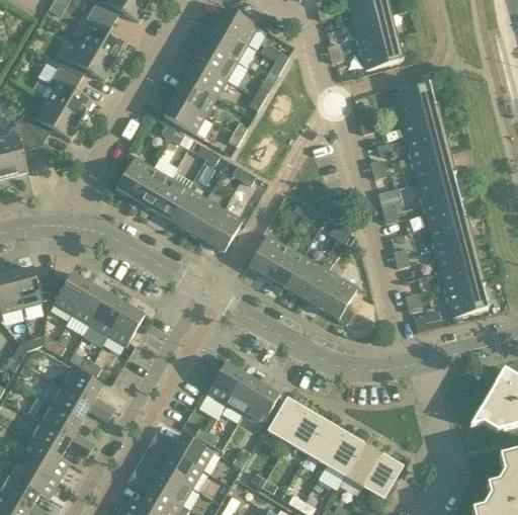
[(64,14),(67,0),(53,0),(51,10),(64,14)]
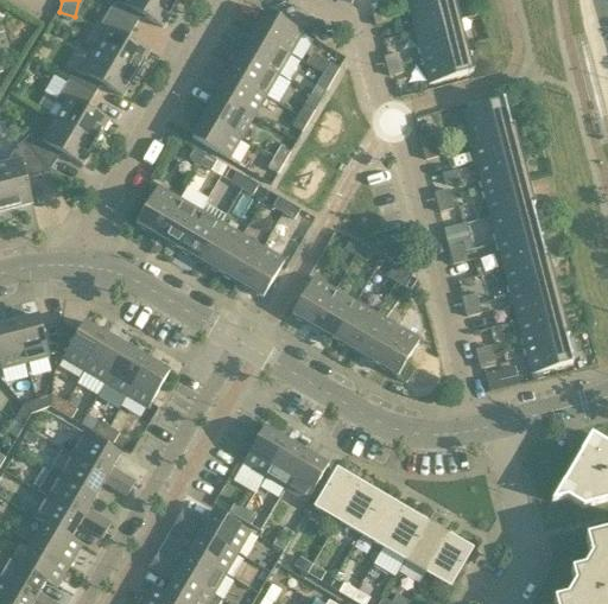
[(175,2),(170,0),(113,0),(108,10),(134,25),(140,13),(162,25),(175,2)]
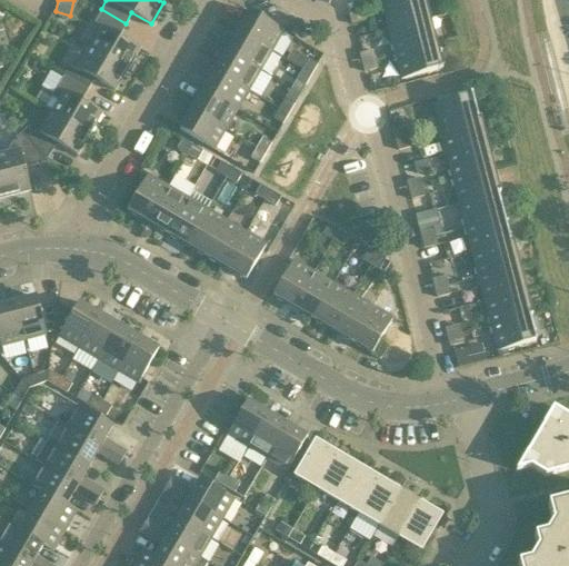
[(398,0),(381,5),(388,29),(427,18),(421,0),(398,0)]
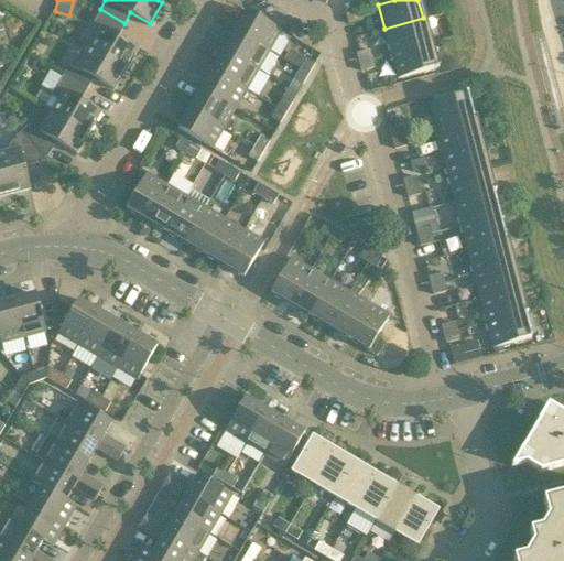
[(345,11),(346,17),(347,20),(361,17),(359,8),(345,11)]
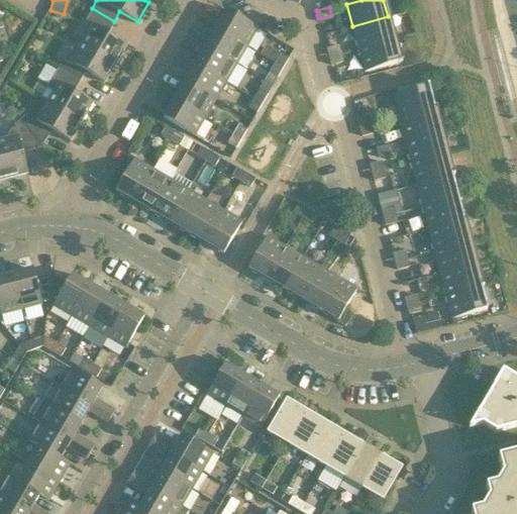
[(108,30),(114,21),(92,8),(85,18),(92,22),(82,41),(115,61),(126,41),(108,30)]
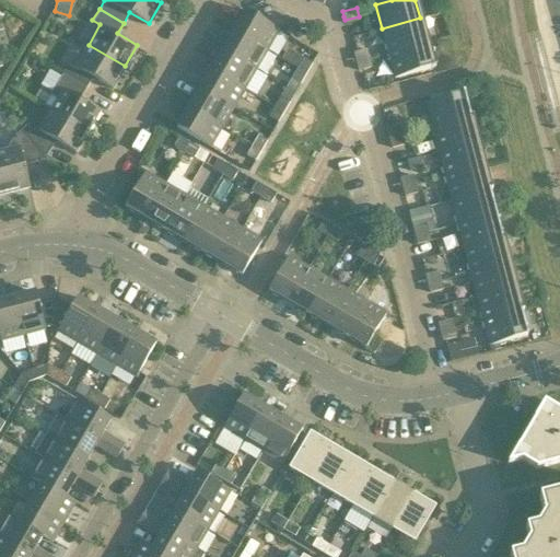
[(244,9),(233,28),(267,48),(278,28),(244,9)]
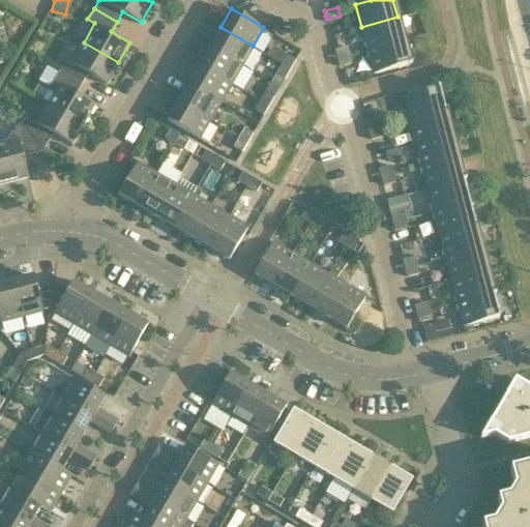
[(361,27),(367,49),(403,39),(398,17),(361,27)]
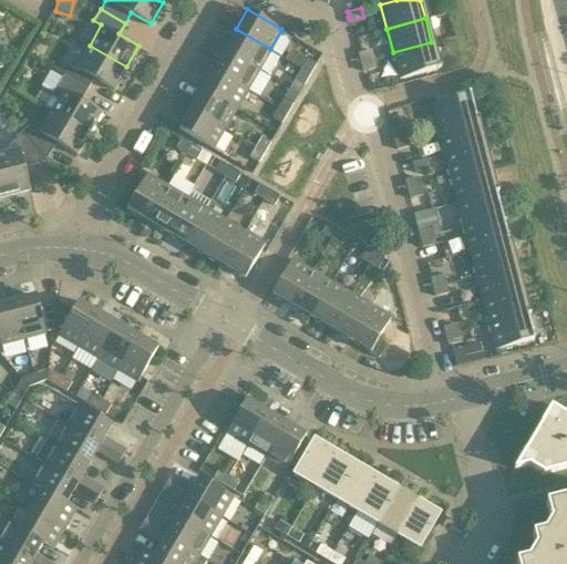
[(258,69),(270,49),(236,29),(224,49),(258,69)]
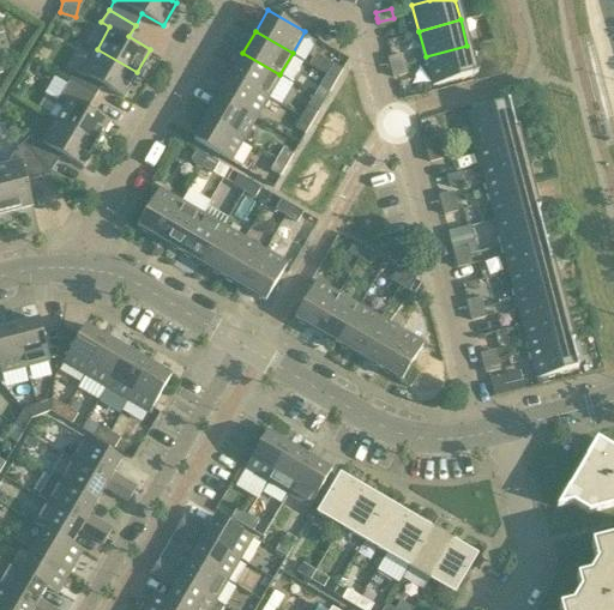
[(467,46),(426,56),(432,83),(474,72),(467,46)]
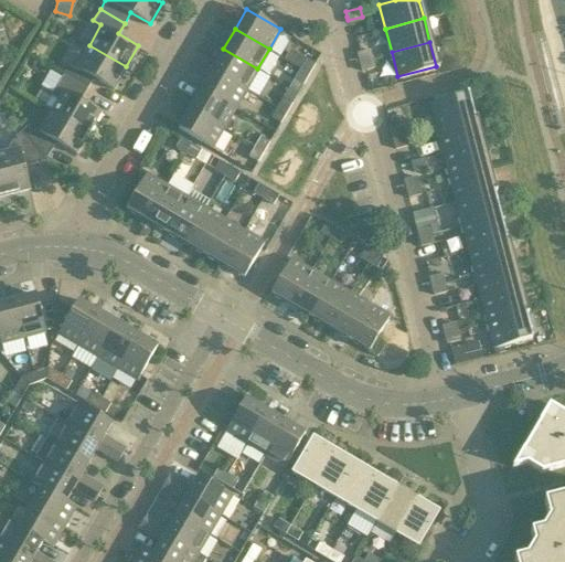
[(113,87),(126,66),(89,45),(77,65),(70,61),(63,73),(87,87),(93,76),(113,87)]
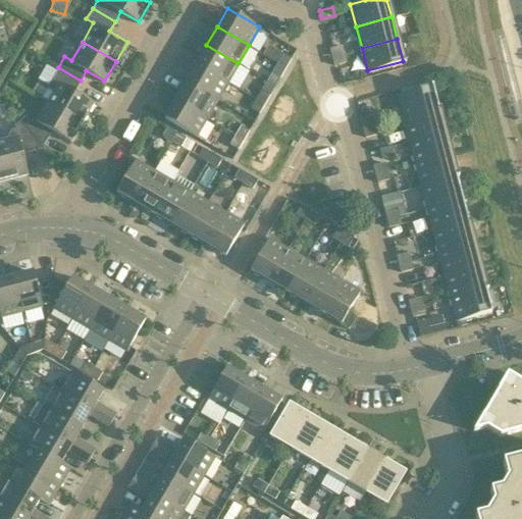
[(227,81),(238,63),(206,45),(196,62),(227,81)]
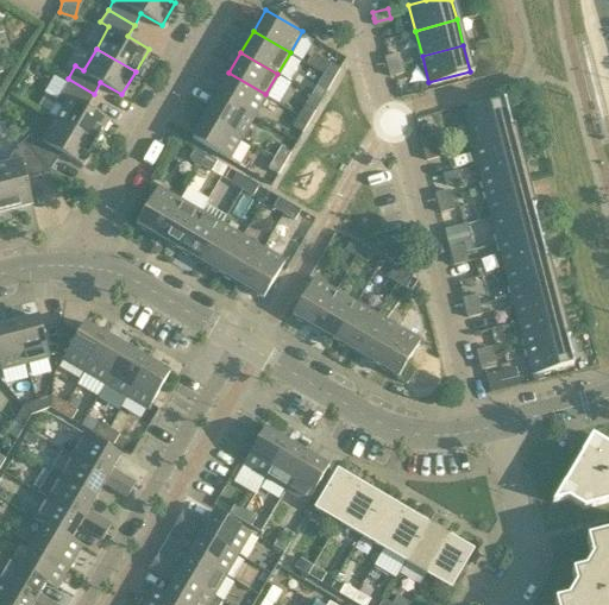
[(384,56),(387,65),(401,62),(399,52),(384,56)]
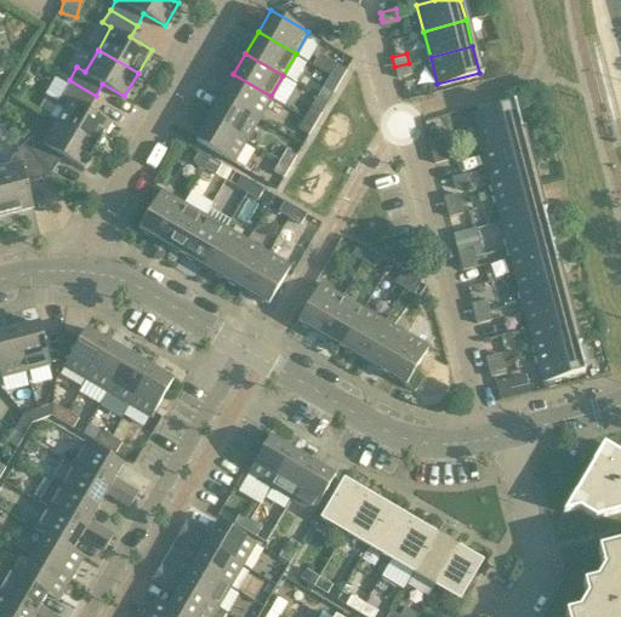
[(336,62),(329,73),(340,79),(346,68),(336,62)]
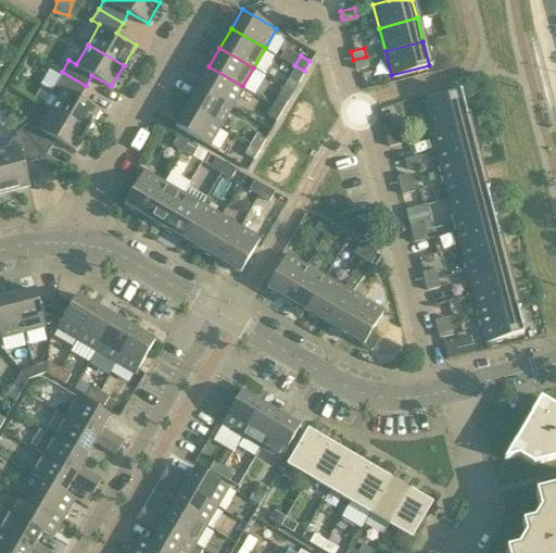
[(368,65),(366,57),(353,60),(355,68),(368,65)]
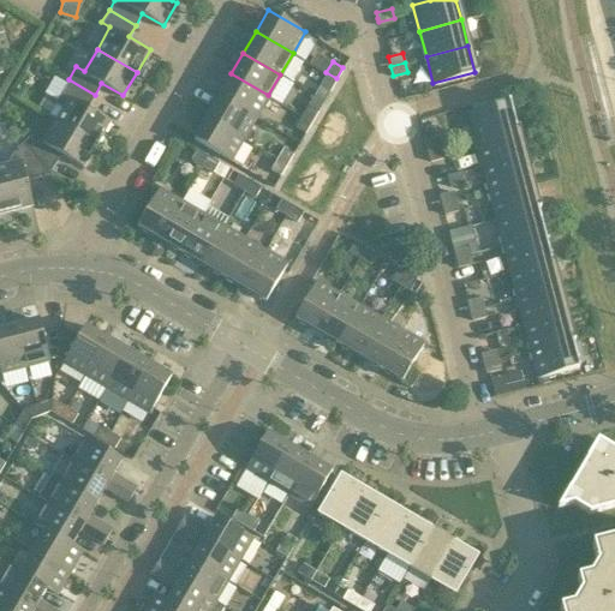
[(329,89),(336,78),(326,72),(320,84),(329,89)]
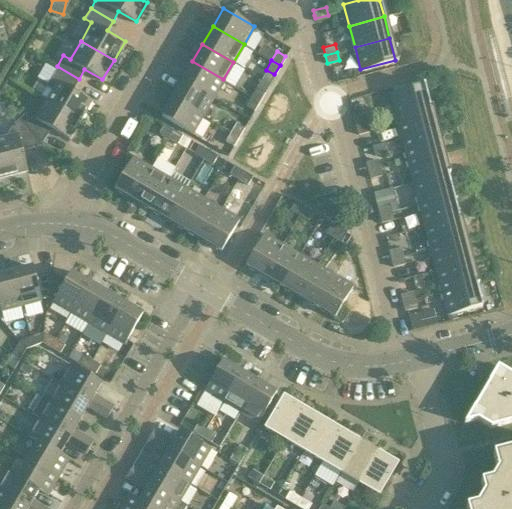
[(213,97),(223,79),(192,61),(182,79),(213,97)]
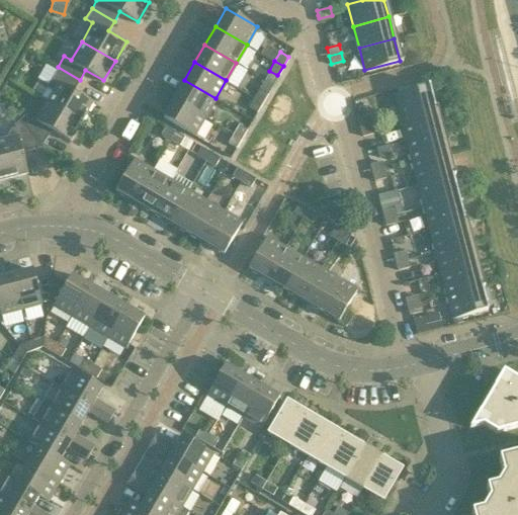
[(74,89),(80,80),(58,67),(47,85),(54,89),(48,100),(81,119),(92,100),(74,89)]
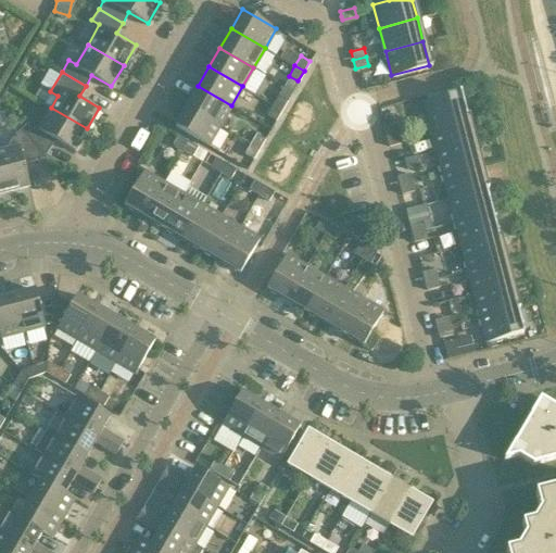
[(220,124),(231,105),(198,86),(187,104),(220,124)]
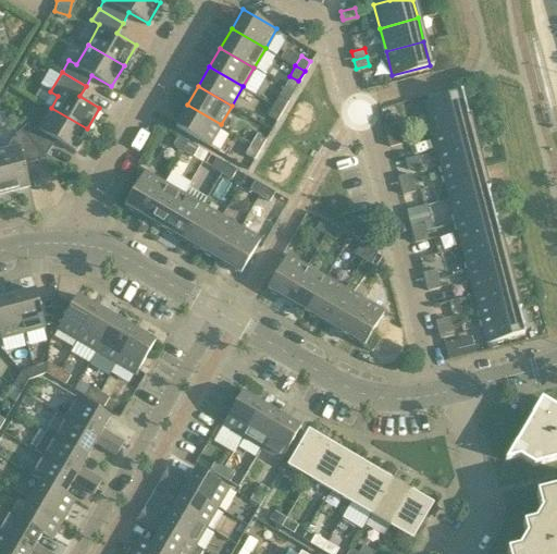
[(423,100),(430,125),(467,115),(461,90),(423,100)]
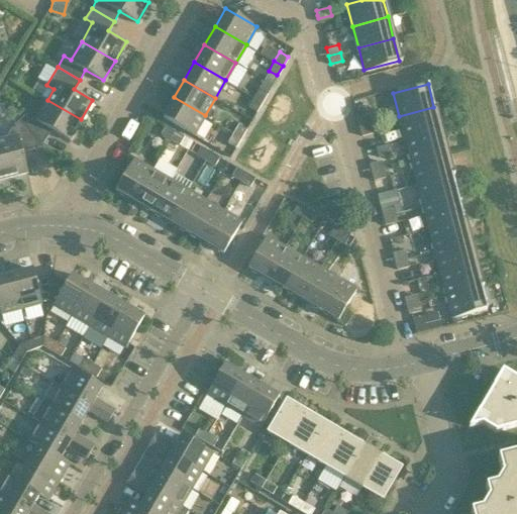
[(259,87),(253,96),(262,101),(268,92),(259,87)]
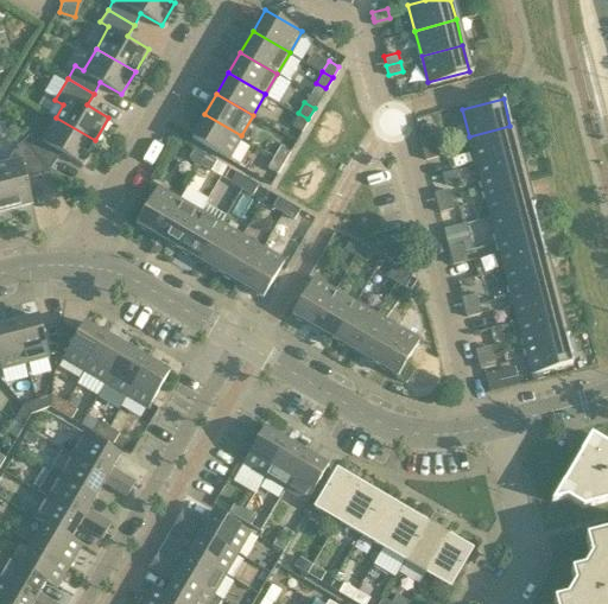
[(302,129),(308,119),(298,113),(291,125),(302,129)]
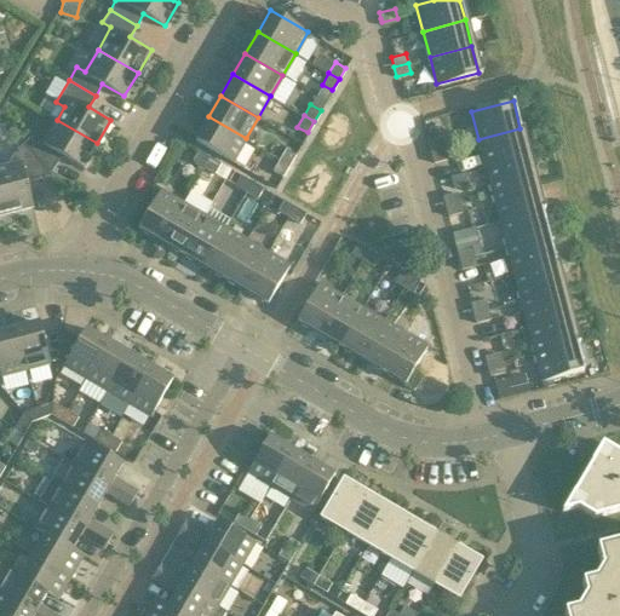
[(233,161),(246,138),(208,116),(195,139),(233,161)]
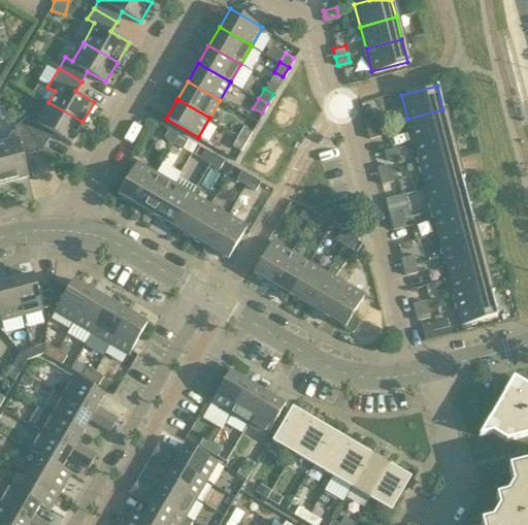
[(70,141),(83,122),(48,102),(37,121),(27,116),(21,120),(41,149),(52,131),(70,141)]
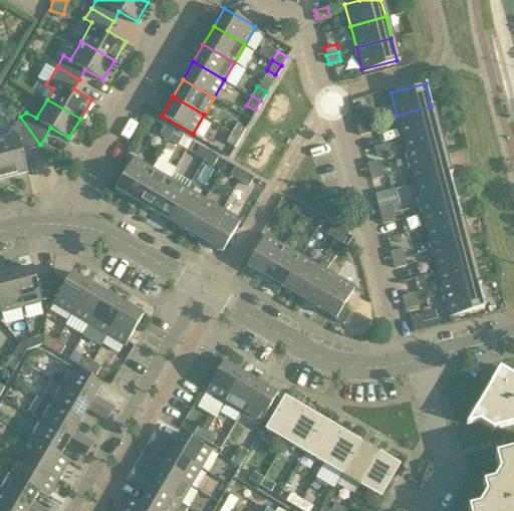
[(397,115),(402,137),(437,128),(431,106),(397,115)]
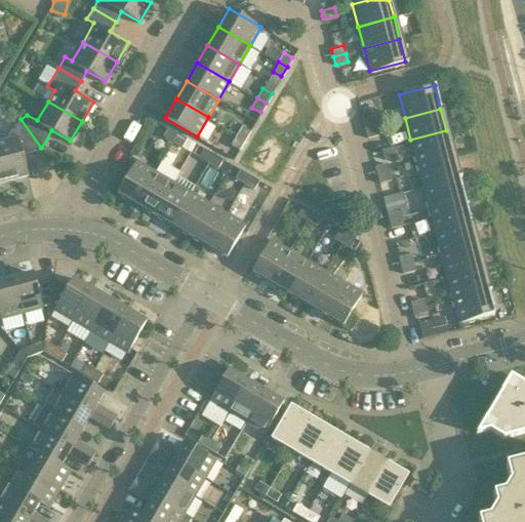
[(375,116),(363,119),(365,128),(377,125),(375,116)]
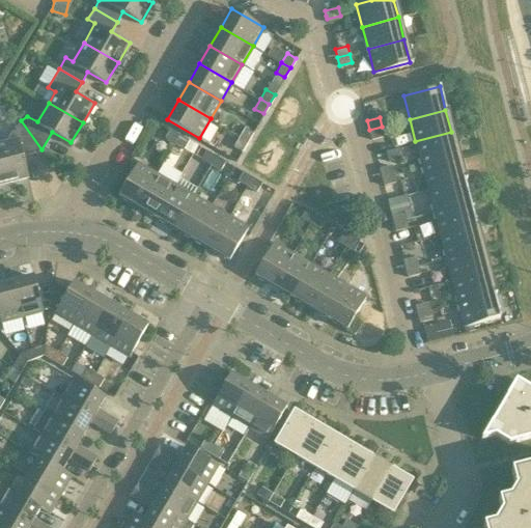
[(22,155),(42,149),(21,120),(14,126),(15,130),(11,131),(6,137),(7,140),(0,141),(0,161),(5,182),(28,175),(22,155)]
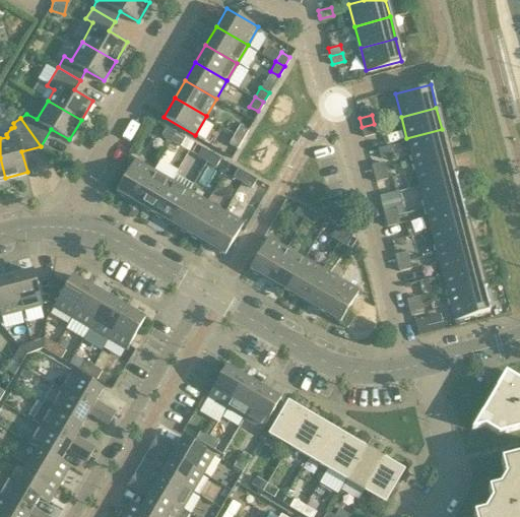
[(240,123),(234,133),(243,137),(248,128),(240,123)]
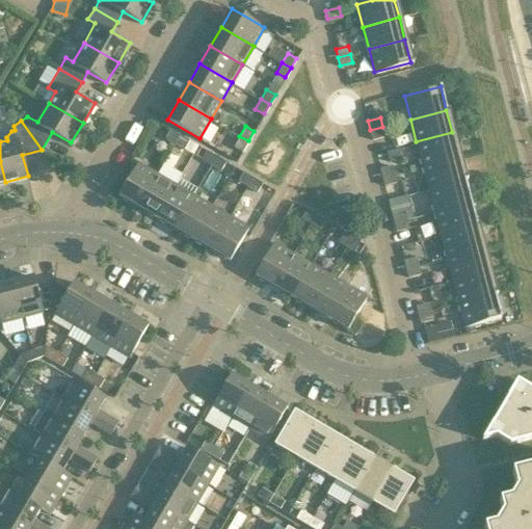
[(384,135),(382,127),(370,130),(372,138),(384,135)]
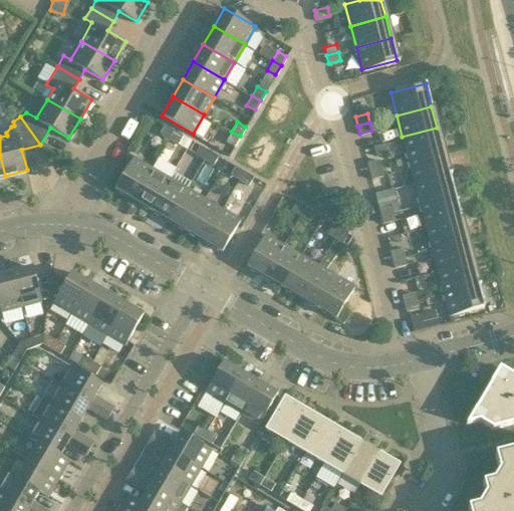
[(159,132),(169,138),(173,129),(164,123),(159,132)]
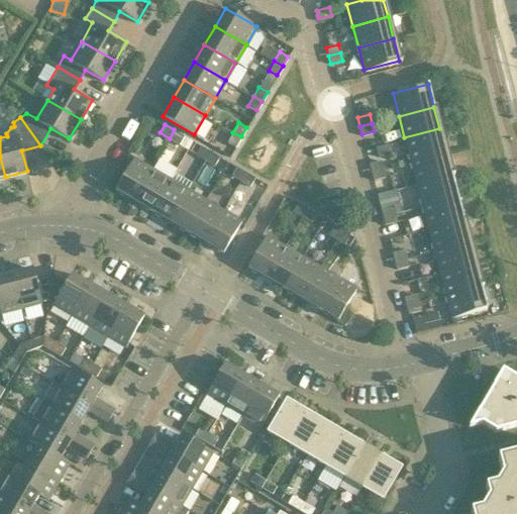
[(404,137),(410,160),(445,150),(439,128),(404,137)]
